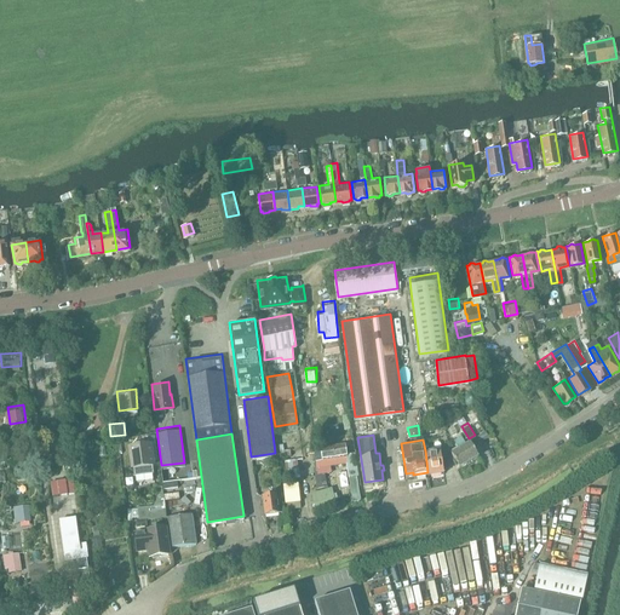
[(451,452),(459,465),(478,454),(470,440),(451,452)]
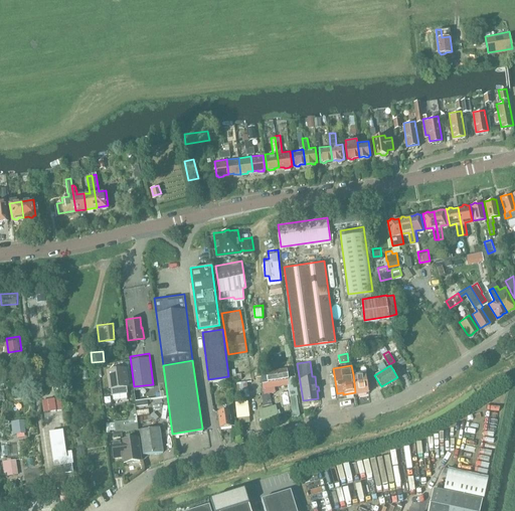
[(109,376),(107,378),(108,382),(110,383),(110,385),(126,383),(124,366),(108,368),(109,376)]
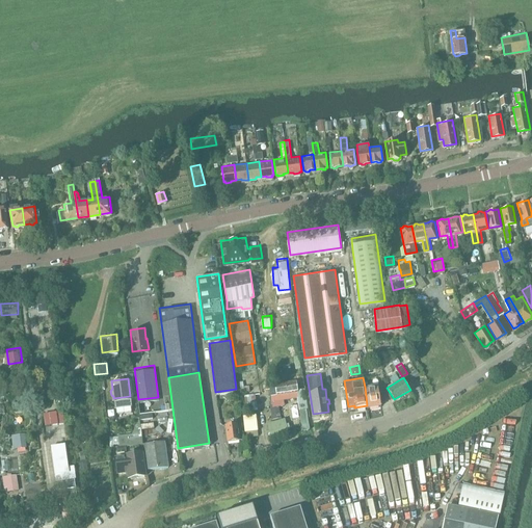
[(284,397),(298,395),(297,388),(296,378),(282,380),(284,397)]
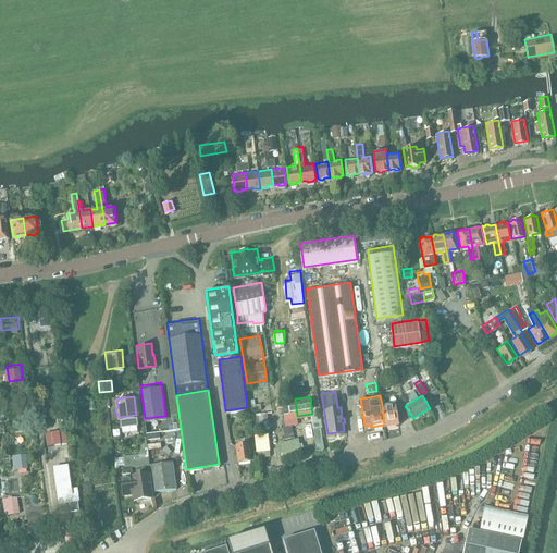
[(294,416),(297,416),(295,398),(287,400),(288,403),(283,404),(284,413),(282,413),(282,418),(294,416)]
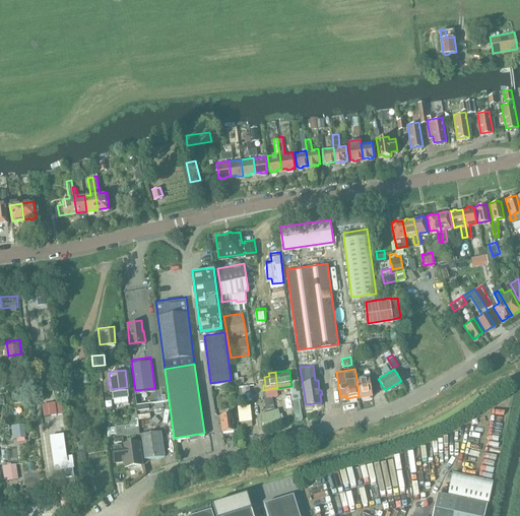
[(369,376),(356,378),(359,396),(372,394),(369,376)]
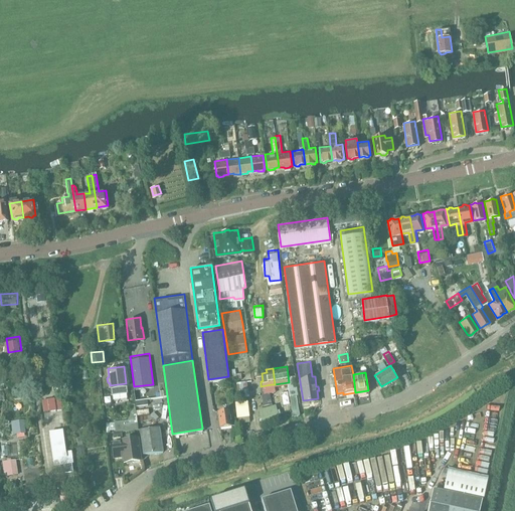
[(288,375),(289,382),(289,386),(288,387),(292,413),(299,412),(294,374),(288,375)]
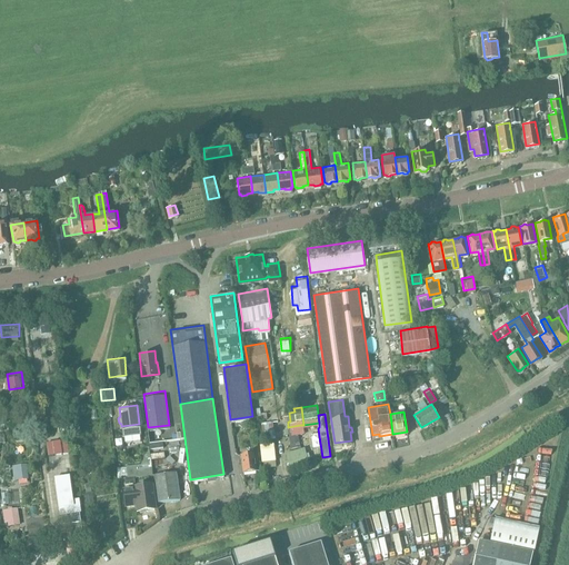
[(261,419),(265,436),(277,434),(273,417),(261,419)]
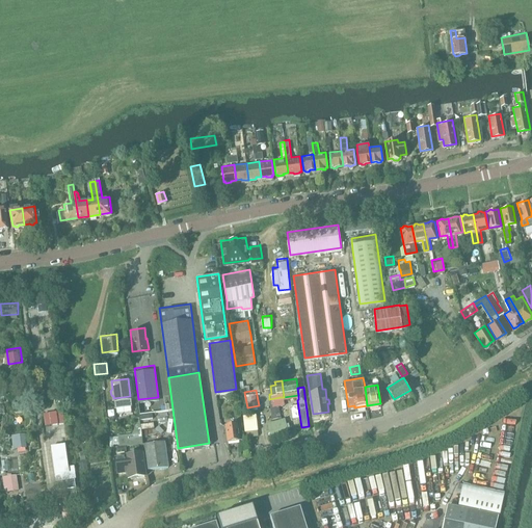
[(282,400),(281,397),(269,399),(270,402),(272,417),(281,416),(278,401),(282,400)]
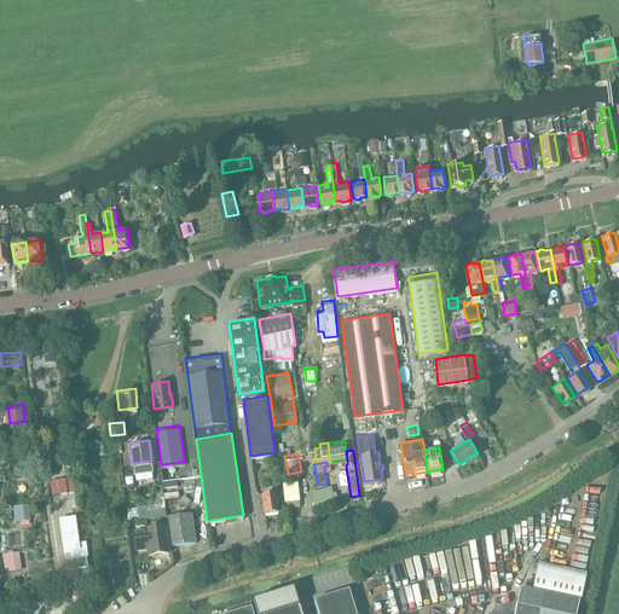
[(75,474),(52,476),(53,491),(76,488),(75,474)]
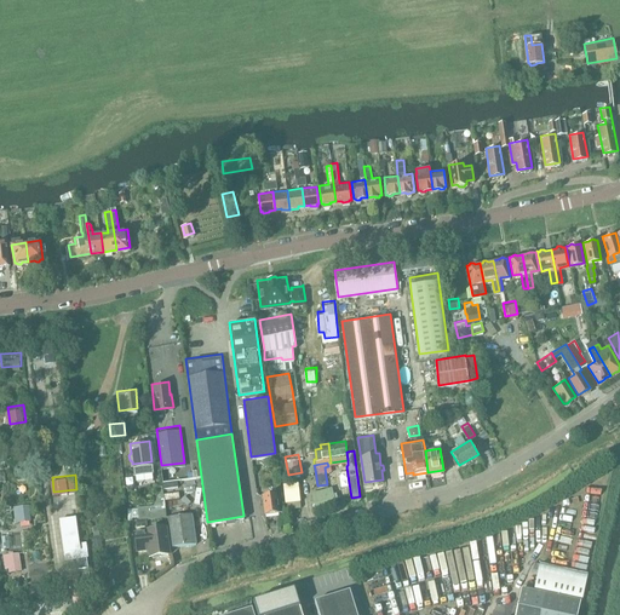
[(178,477),(165,477),(165,489),(179,489),(178,477)]
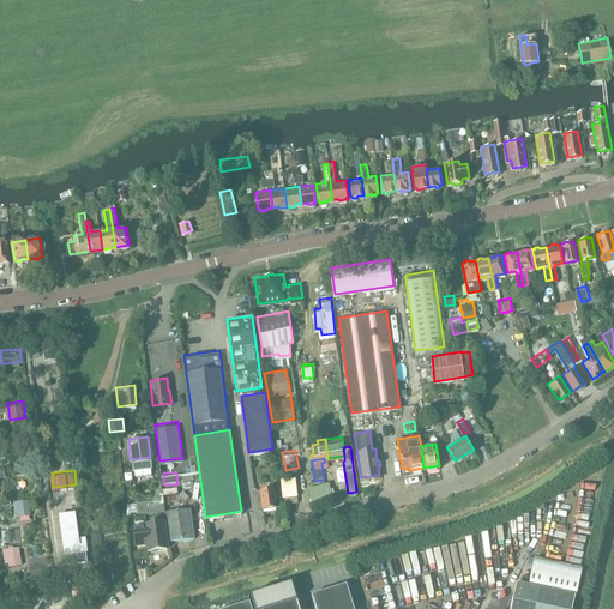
[(277,477),(282,498),(290,495),(286,475),(277,477)]
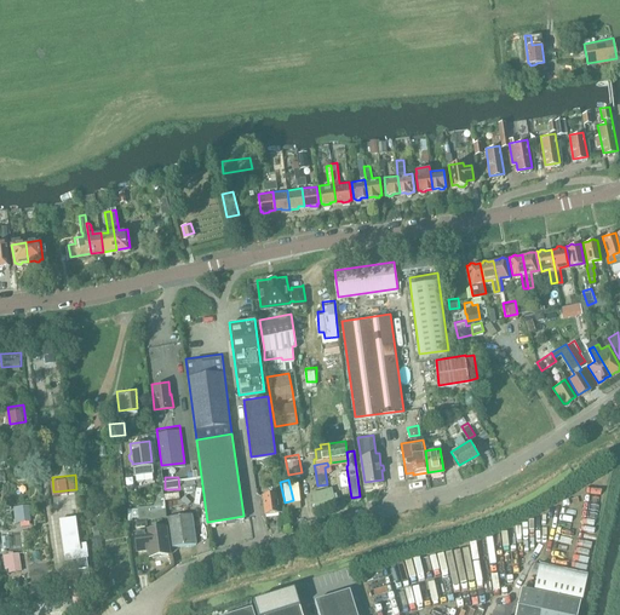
[(313,490),(316,504),(336,499),(334,496),(337,496),(336,490),(333,490),(332,486),(313,490)]
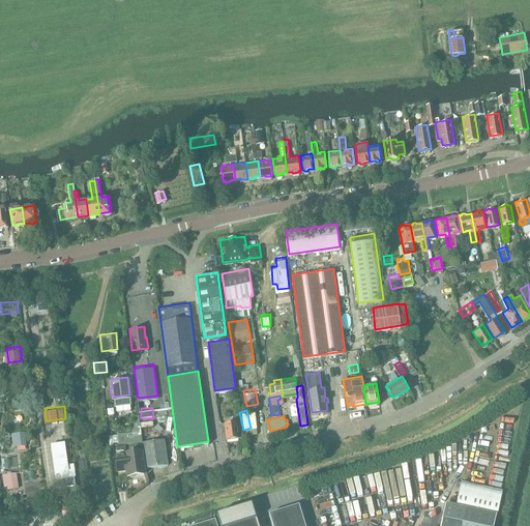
[(231,420),(224,421),(227,438),(238,436),(237,427),(242,427),(241,419),(236,420),(236,418),(231,419),(231,420)]
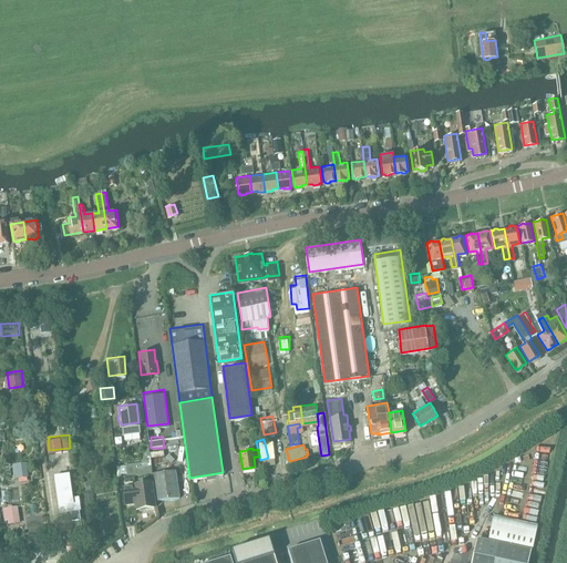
[(14,473),(29,472),(28,458),(13,459),(14,473)]
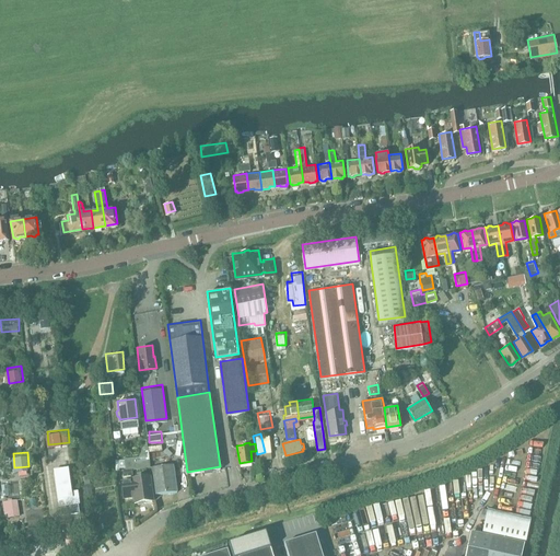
[(151,465),(154,491),(176,489),(173,462),(151,465)]
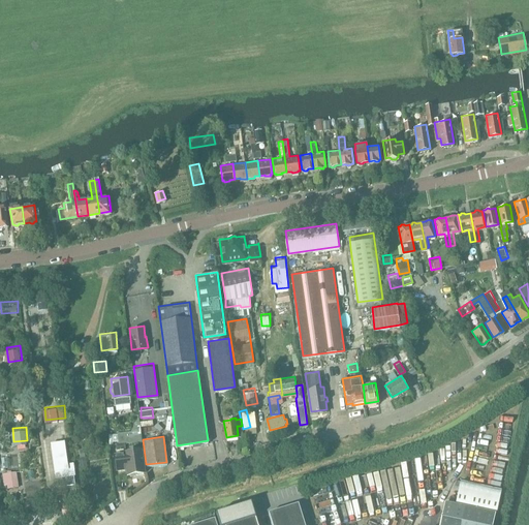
[(73,461),(67,462),(64,439),(51,441),(56,475),(75,473),(73,461)]
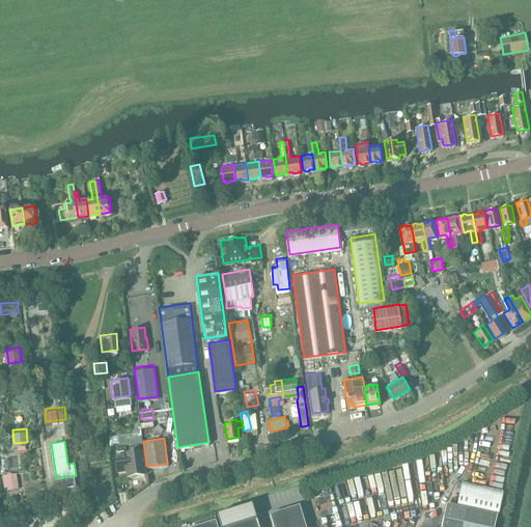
[(79,456),(81,469),(87,468),(85,455),(84,448),(78,449),(79,456)]
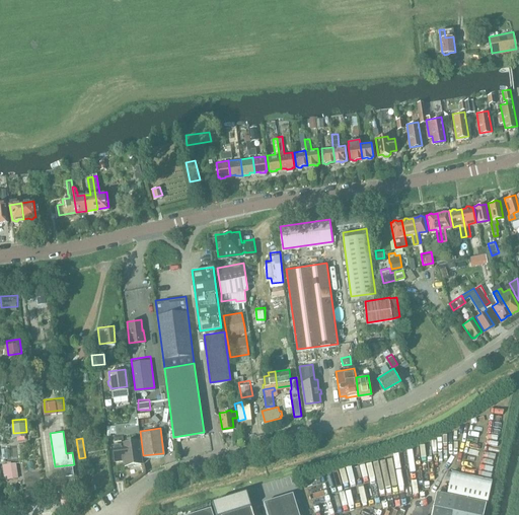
[(115,458),(125,457),(126,463),(128,463),(129,464),(133,463),(134,462),(141,461),(138,440),(123,442),(123,443),(114,444),(115,458)]
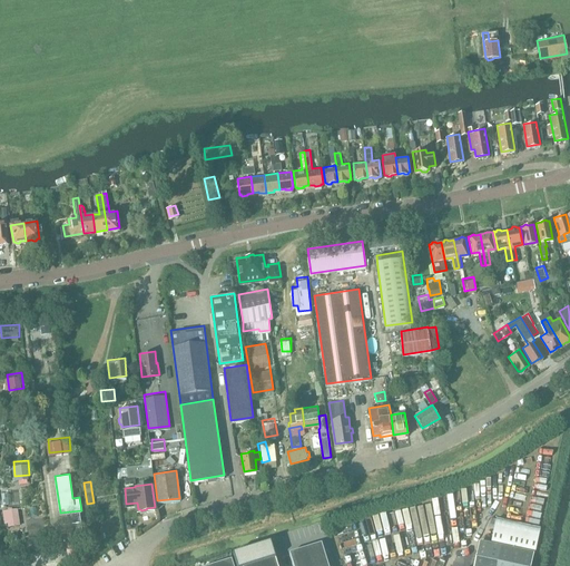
[(19,505),(5,506),(7,523),(21,521),(19,505)]
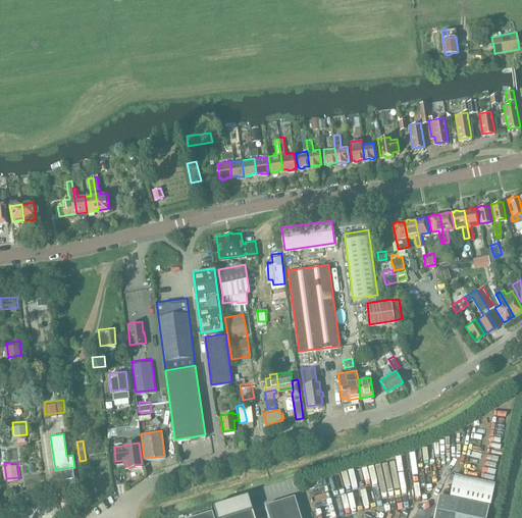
[(72,506),(69,484),(57,486),(60,508),(72,506)]
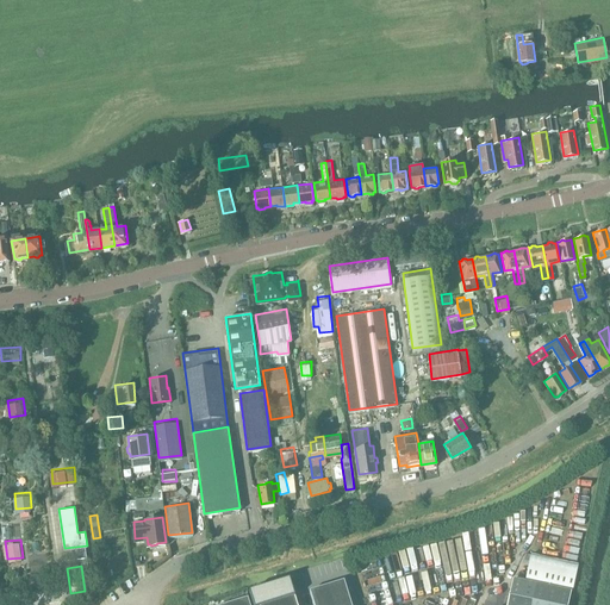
[(290,577),(249,590),(250,593),(254,604),(259,604),(260,604),(294,594),(290,577)]
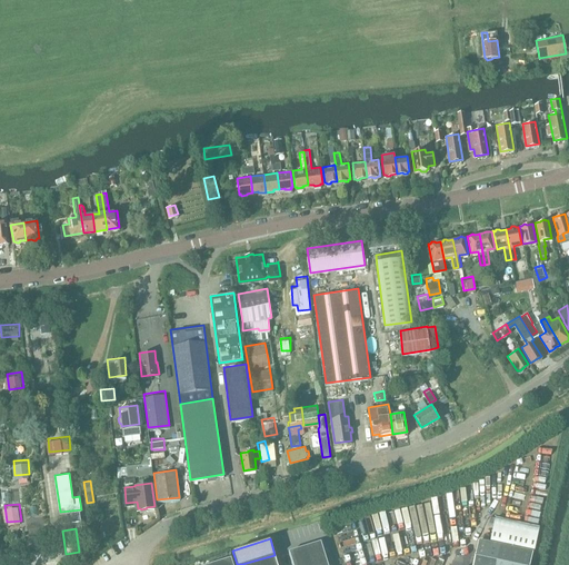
[(289,549),(292,564),(328,564),(321,539),(289,549)]
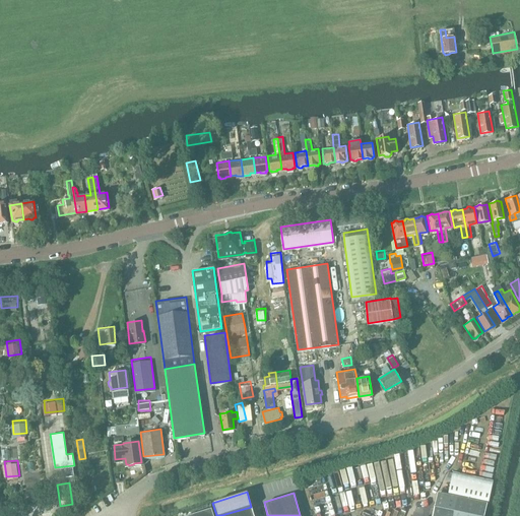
[(452,515),(483,515),(486,503),(457,496),(452,515)]
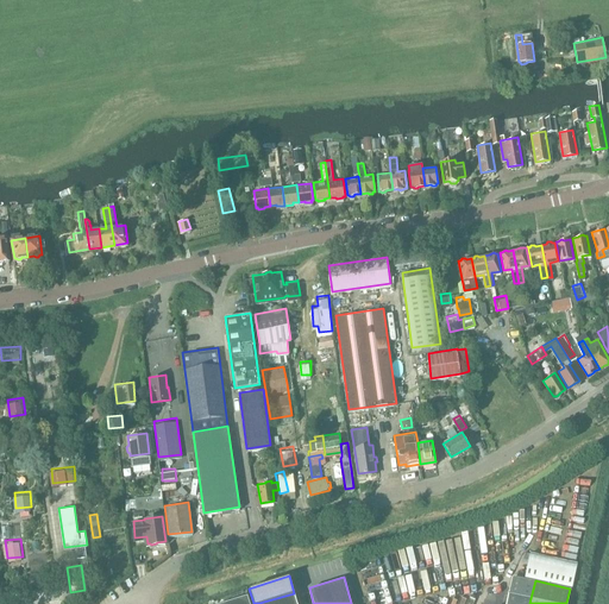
[(215,603),(250,603),(248,593),(215,603)]
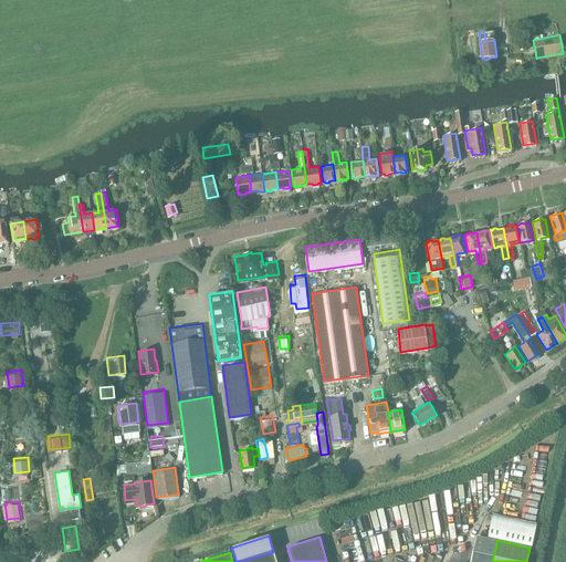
[(276,561),(273,552),(241,561),(240,561),(276,561)]
